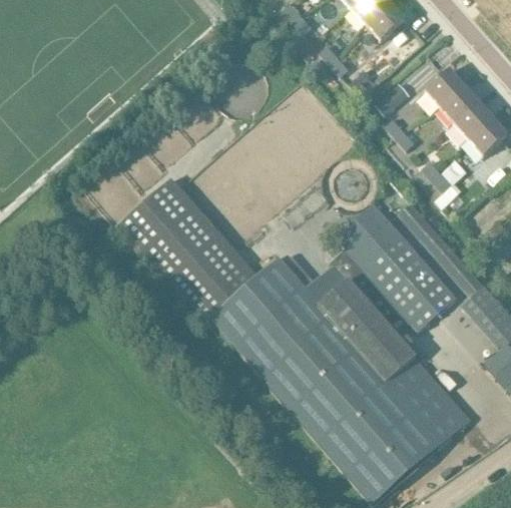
[(345,0),(352,8),(361,0),(345,0)]
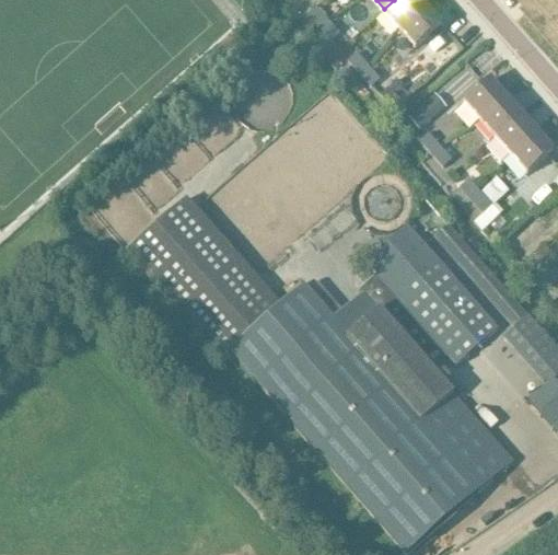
[(400,26),(426,4),(421,0),(394,0),(384,9),(400,26)]
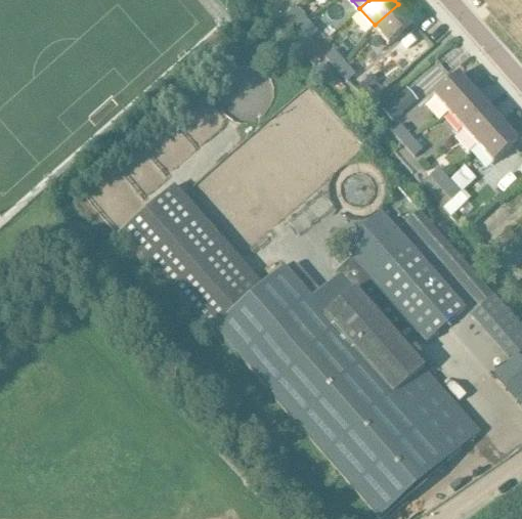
[(300,24),(307,16),(297,4),(289,11),(300,24)]
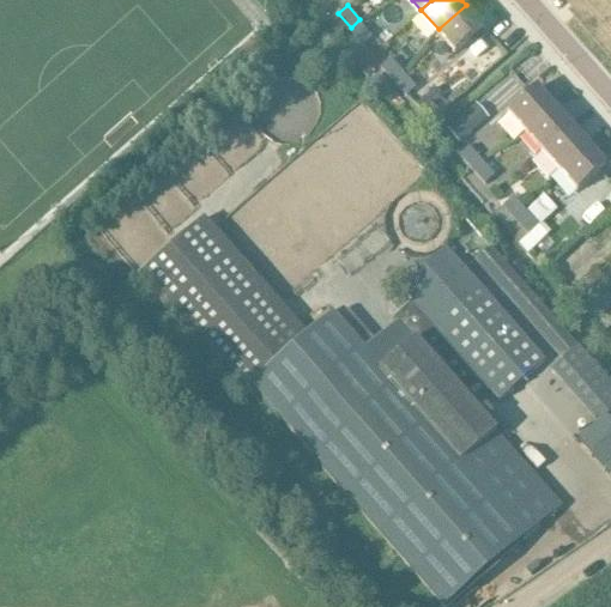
[(455,49),(484,24),(466,5),(439,29),(455,49)]
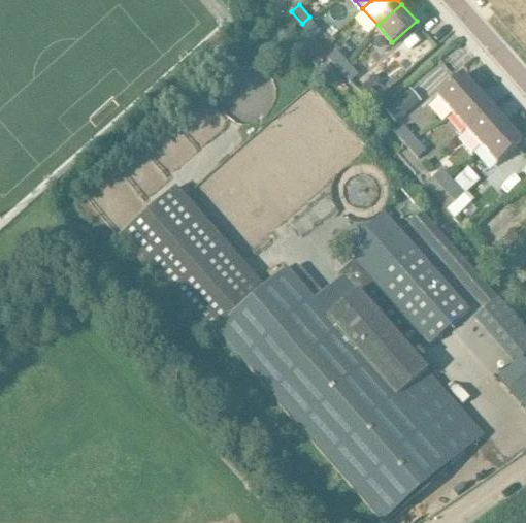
[(309,17),(302,24),(303,25),(308,31),(313,36),(321,29),(309,17)]
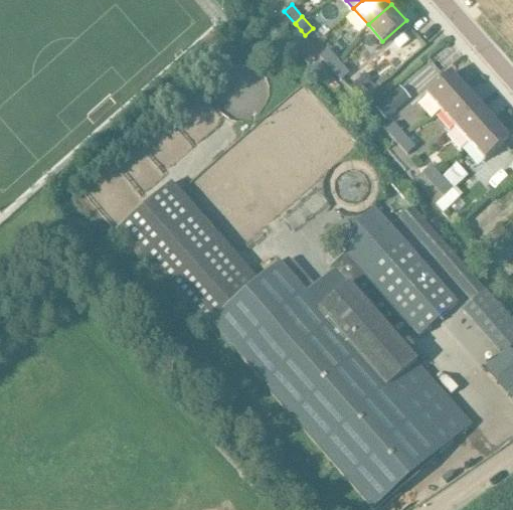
[(296,24),(288,30),(293,36),(301,30),(296,24)]
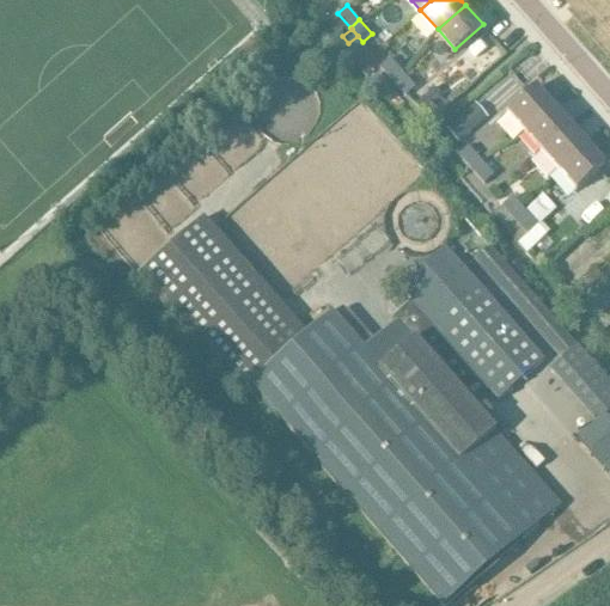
[(395,77),(403,69),(391,55),(382,63),(395,77)]
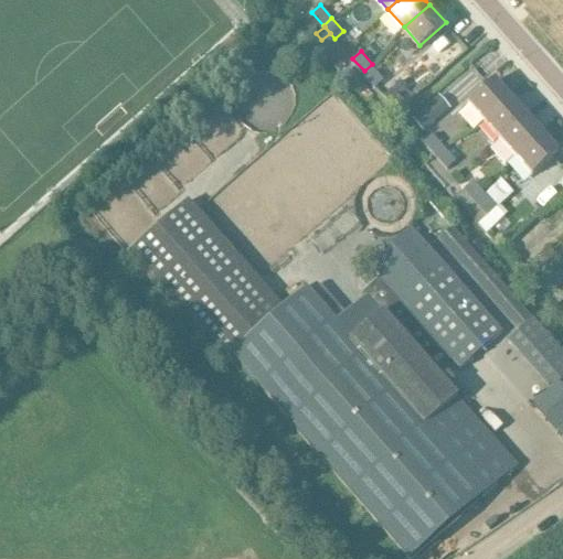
[(350,63),(343,70),(353,79),(357,76),(360,74),(350,63)]
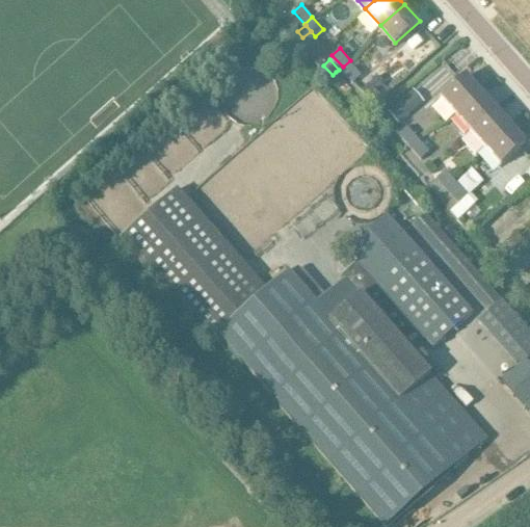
[(353,79),(362,72),(350,60),(343,67),(353,79)]
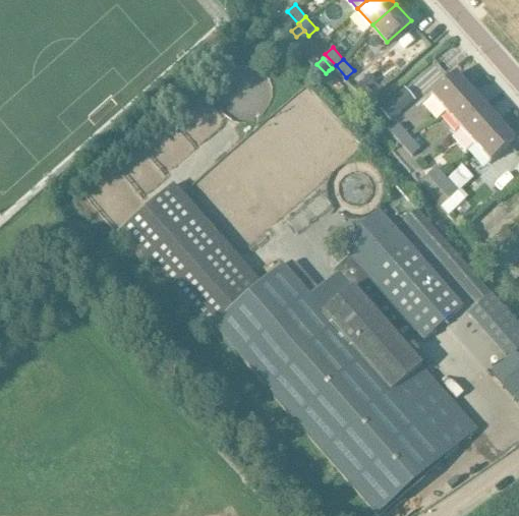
[(447,109),(471,88),(456,70),(431,92),(447,109)]
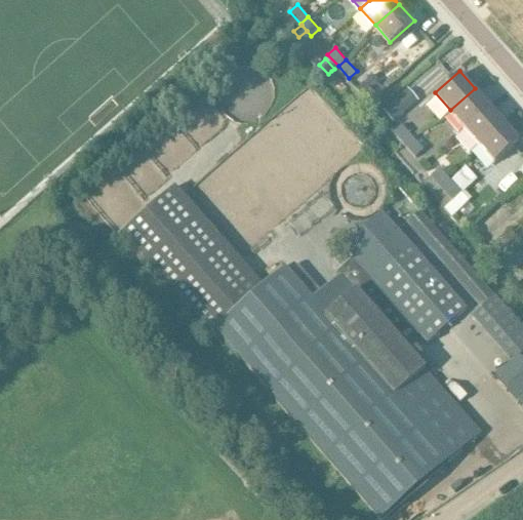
[(369,82),(361,89),(371,101),(378,93),(369,82)]
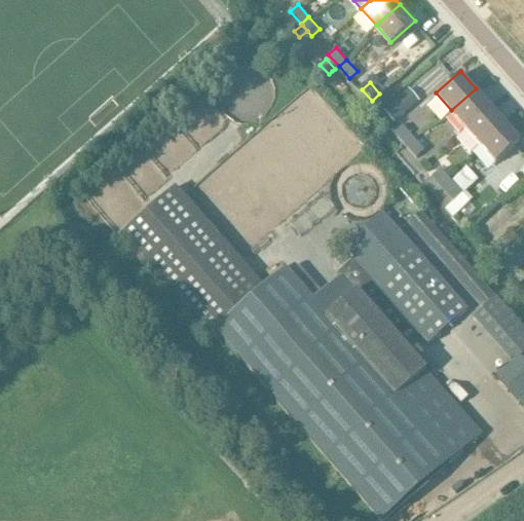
[(396,119),(419,99),(408,86),(384,108),(396,119)]
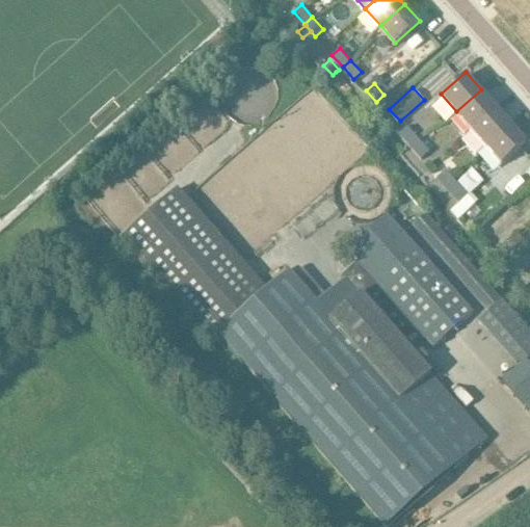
[(472,128),(496,106),(481,89),(456,111),(472,128)]
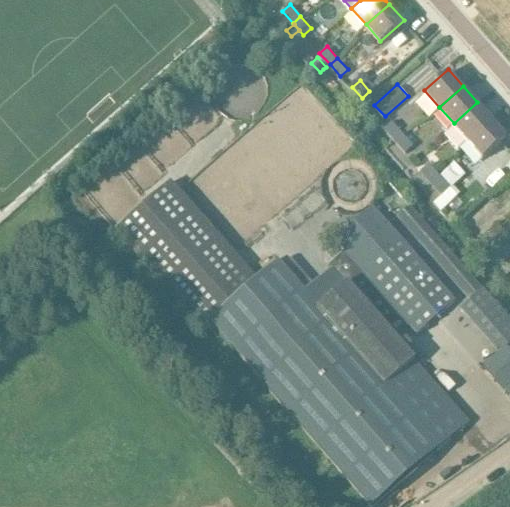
[(468,140),(492,119),(477,102),(454,123),(468,140)]
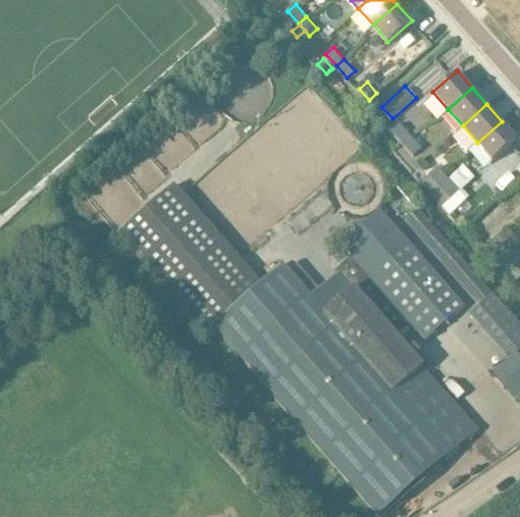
[(403,140),(410,134),(400,121),(392,128),(403,140)]
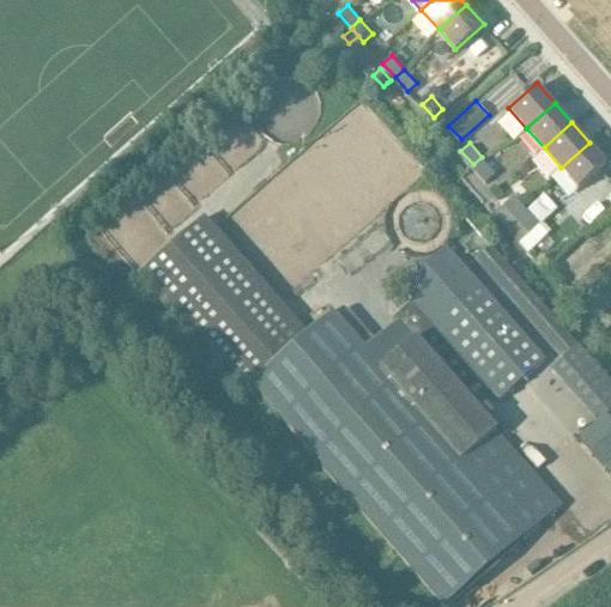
[(579,187),(606,162),(590,143),(561,168),(579,187)]
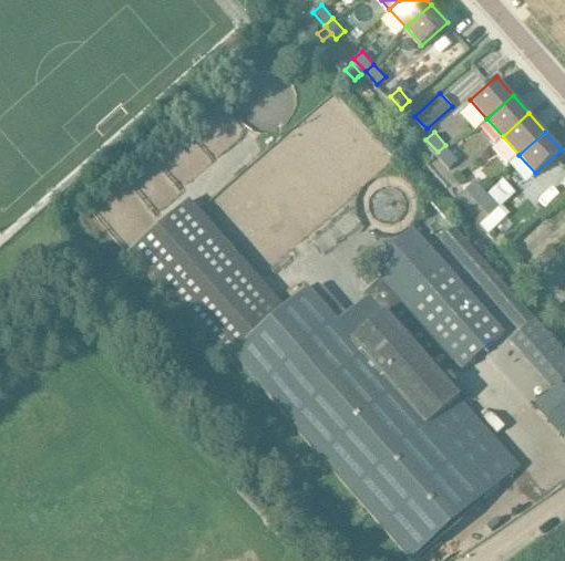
[(449,165),(458,157),(445,145),(438,152),(449,165)]
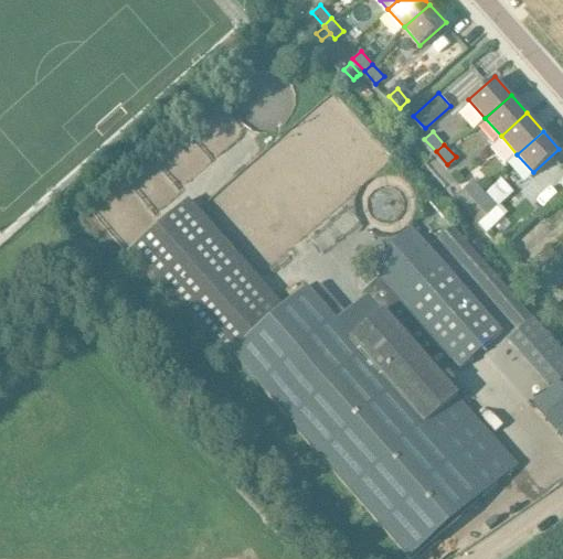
[(477,197),(486,191),(474,178),(465,185),(477,197)]
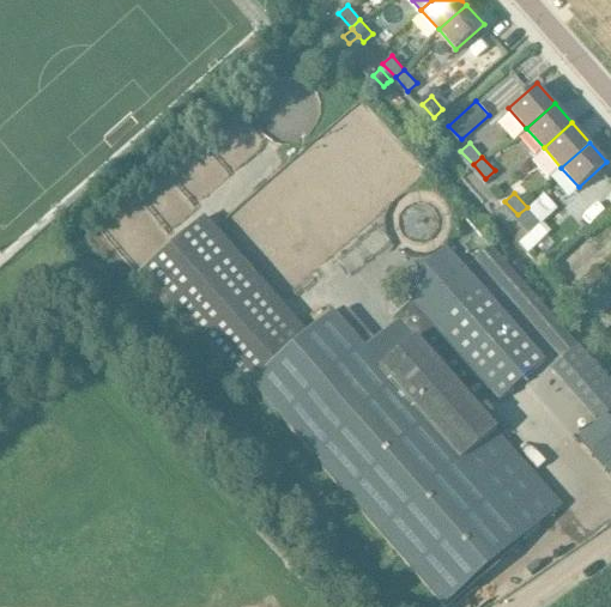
[(549,231),(539,220),(527,207),(518,214),(518,216),(507,225),(528,249),(549,231)]
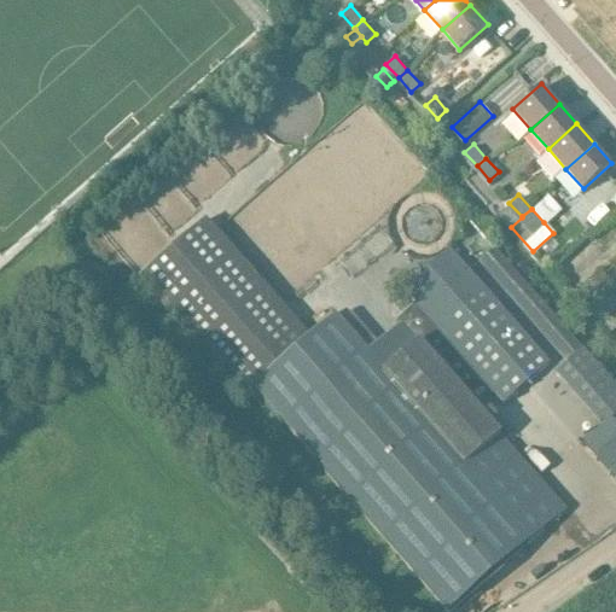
[(204,215),(137,274),(242,395),(254,385),(285,420),(448,607),(484,577),(564,507),(475,404),(494,388),(504,398),(548,360),(451,246),(405,286),(418,301),(399,318),(400,319),(366,350),(331,309),(317,322),(319,325),(308,334),(204,215)]
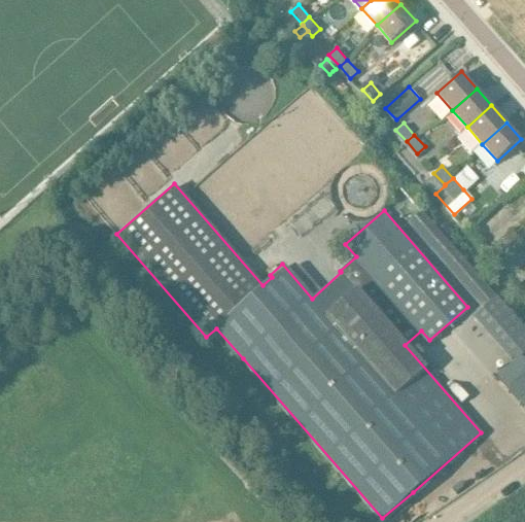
[(423,211),(410,223),(484,307),(497,294),(423,211)]
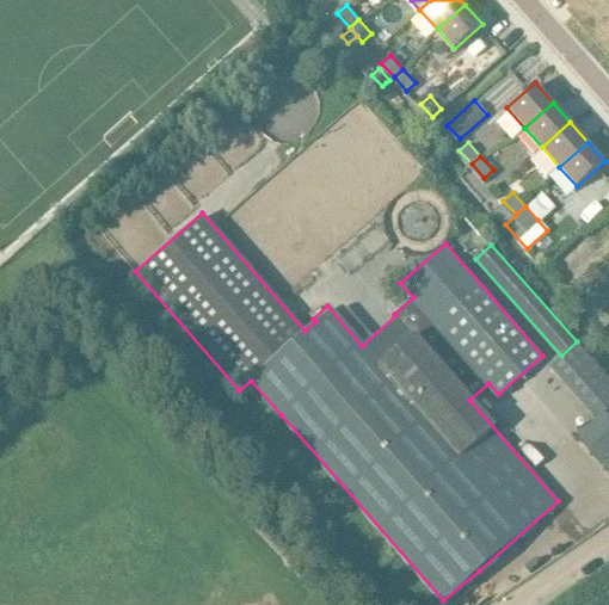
[(586,295),(596,288),(583,273),(574,281),(586,295)]
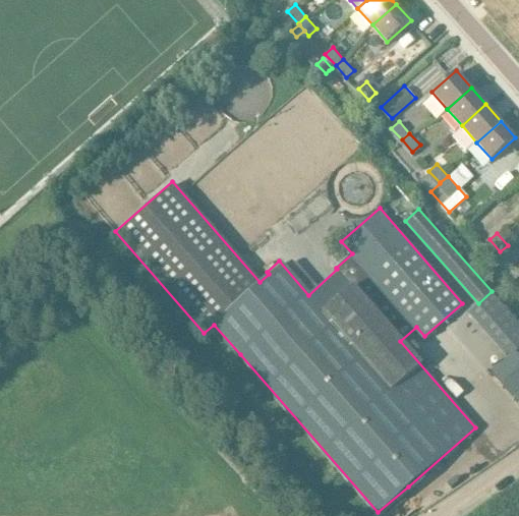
[(511,264),(518,258),(508,245),(500,251),(494,256),(502,266),(508,261),(511,264)]
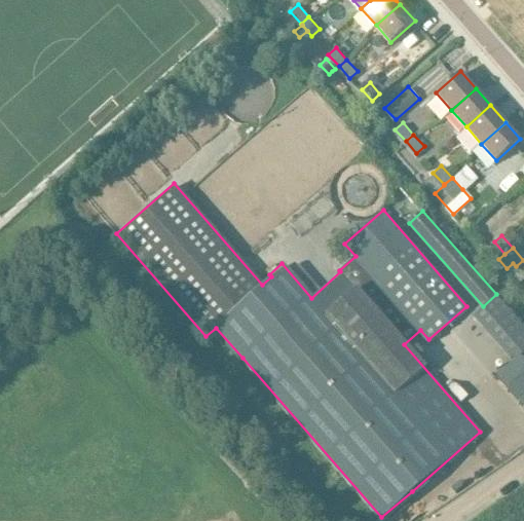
[(523,325),(496,294),(483,306),(473,315),(514,361),(497,376),(523,406),(523,325)]
